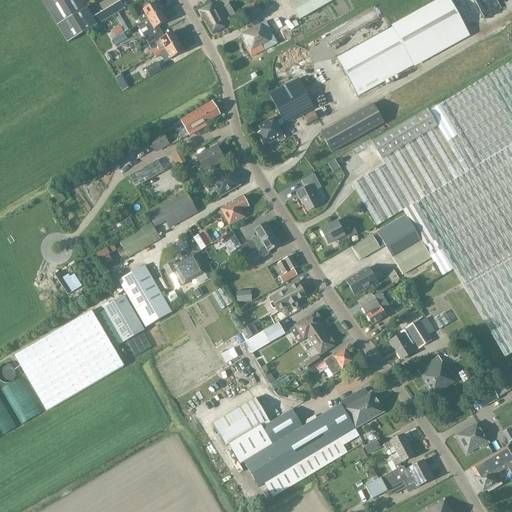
[(97,26),(118,13),(125,9),(120,1),(92,17),(87,8),(81,0),(41,0),(67,43),(97,26)]
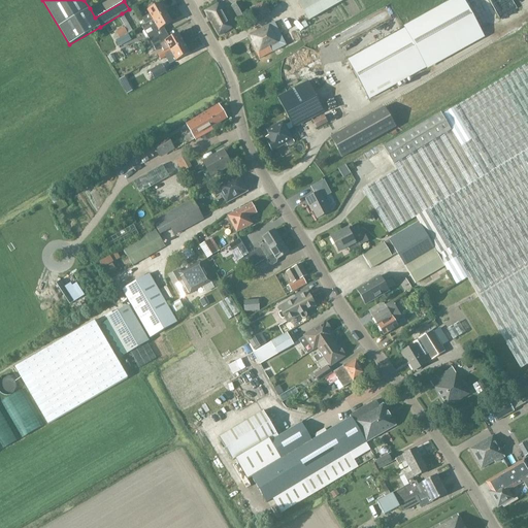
[(257,0),(256,0),(243,5),(251,21),(264,14),(257,0)]
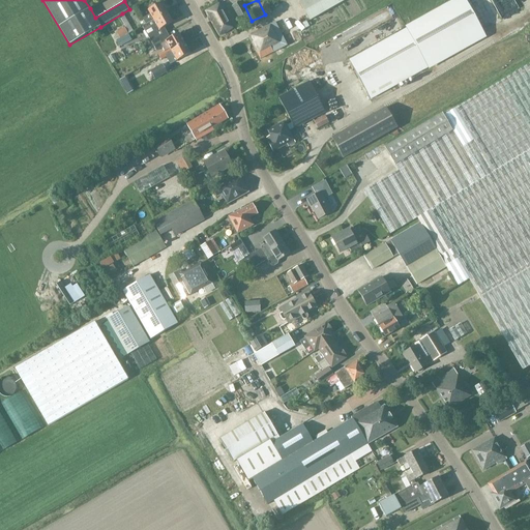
[(302,0),(300,2),(307,16),(311,21),(346,0),(302,0)]
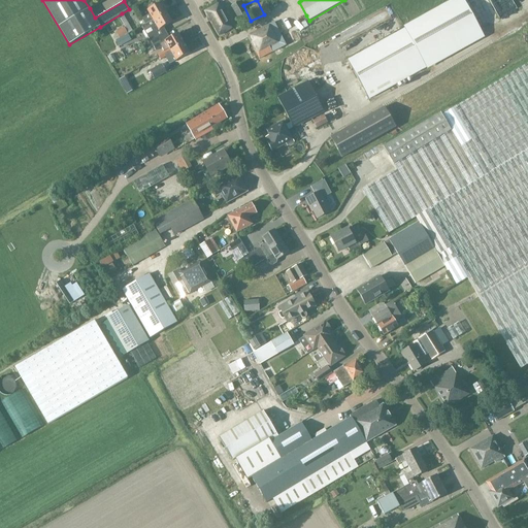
[(405,29),(348,60),(368,99),(394,85),(426,67),(426,68),(484,36),(463,0),(455,0),(404,28),(405,29)]
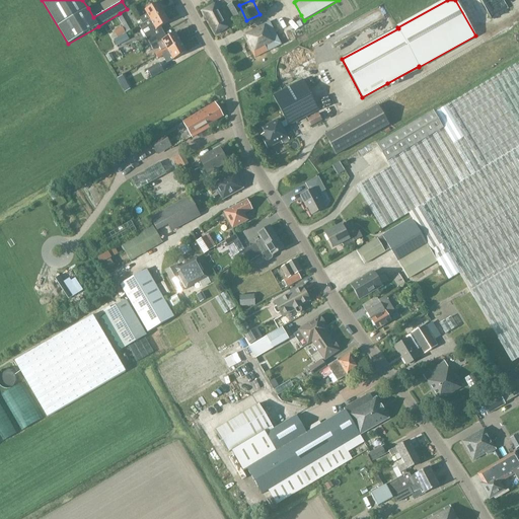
[(518,0),(505,0),(511,9),(518,5),(518,0)]
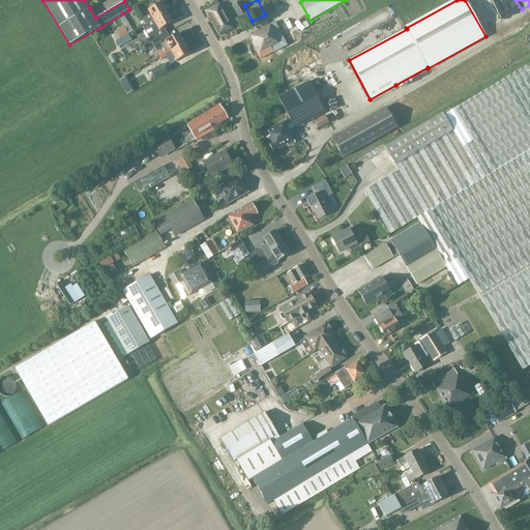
[(247,13),(241,1),(232,6),(238,19),(247,13)]
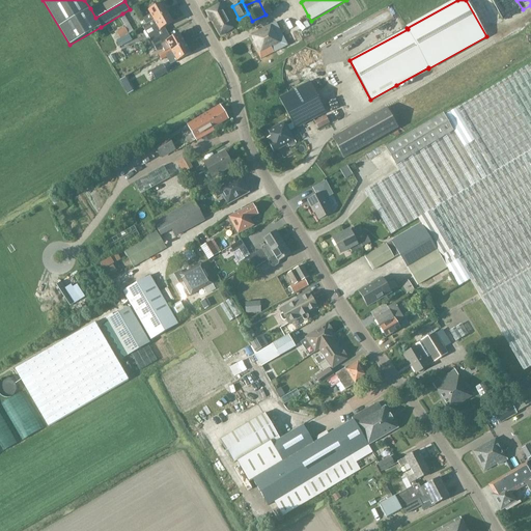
[(142,19),(145,25),(155,21),(167,12),(162,2),(147,11),(149,15),(142,19)]
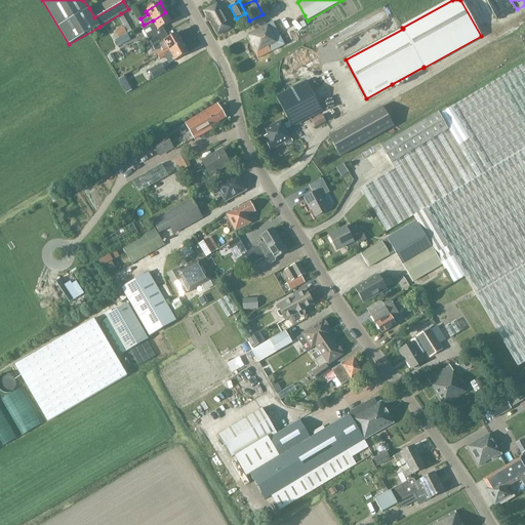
[(218,4),(204,12),(217,36),(231,28),(221,10),(219,7),(218,4)]
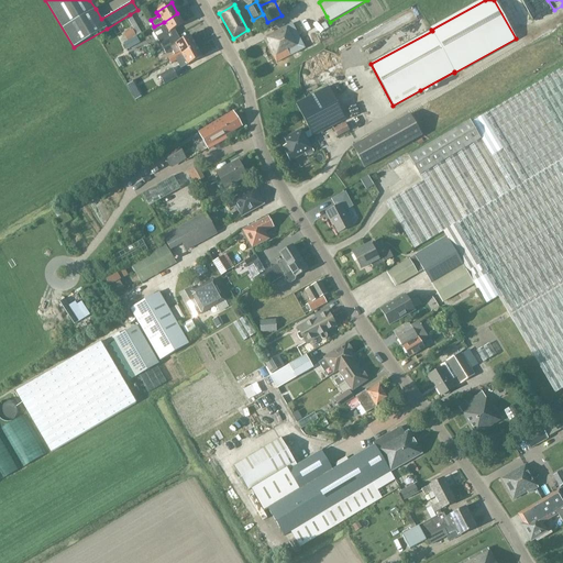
[(154,26),(151,29),(153,34),(156,39),(161,45),(178,35),(175,30),(184,24),(177,13),(164,22),(154,26)]
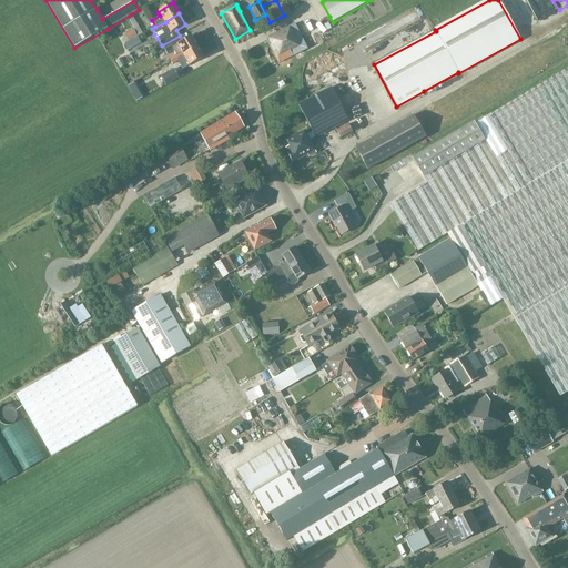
[(279,64),(307,49),(294,24),(266,39),(279,64)]
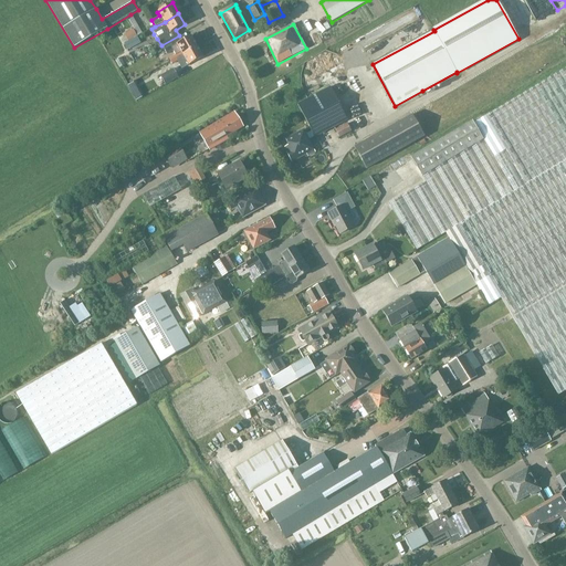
[(121,40),(130,37),(127,28),(118,31),(121,40)]
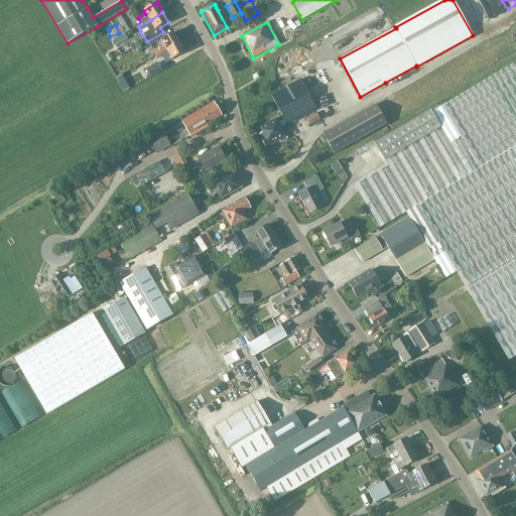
[(155,56),(180,42),(174,32),(166,37),(163,32),(147,41),(152,50),(157,46),(160,50),(154,53),(155,56)]
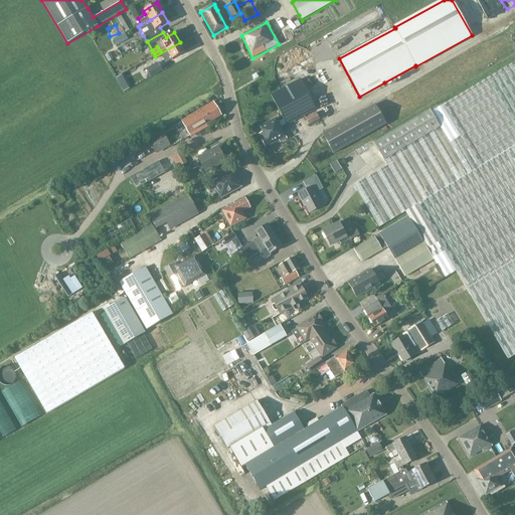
[(180,42),(155,56),(157,59),(161,56),(165,63),(172,59),(185,52),(180,42)]
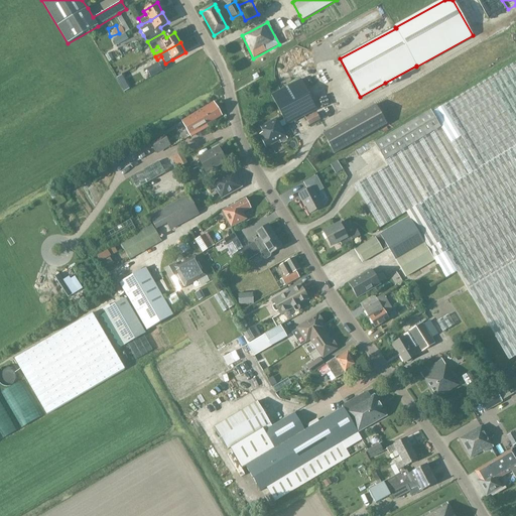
[(408,212),(410,217),(434,261),(445,279),(457,272),(509,361),(515,357),(515,61),(431,112),(440,128),(385,161),(388,166),(355,186),(380,229),(408,212)]
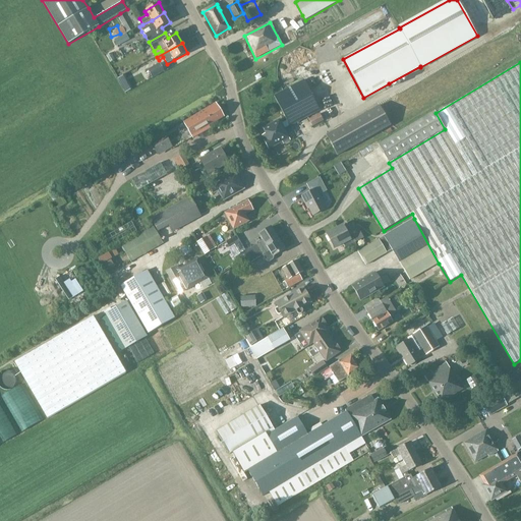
[(160,63),(149,70),(153,77),(165,71),(160,63)]
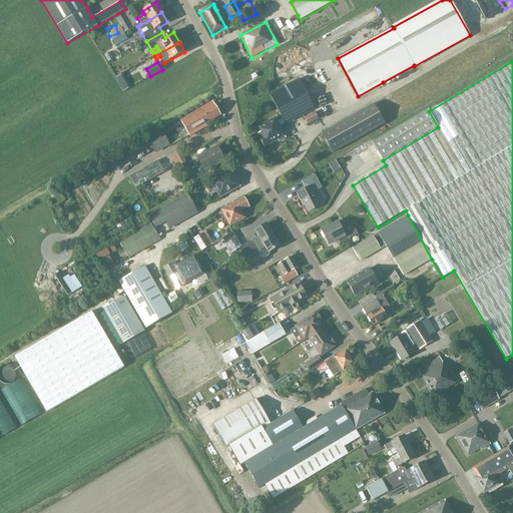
[(133,69),(135,77),(142,76),(141,68),(133,69)]
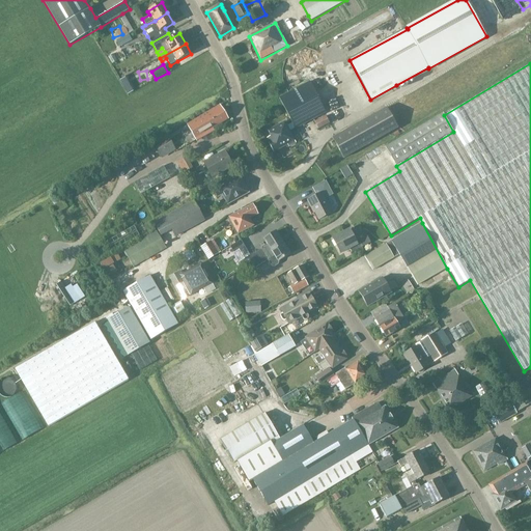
[(309,82),(279,98),(292,123),(295,129),(296,129),(326,113),(309,82)]
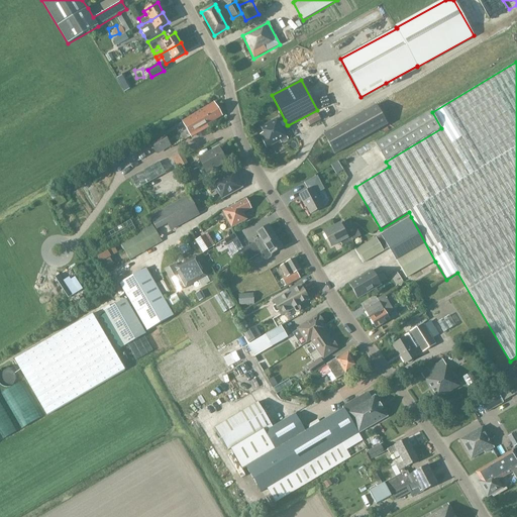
[(332,91),(338,103),(348,98),(343,86),(332,91)]
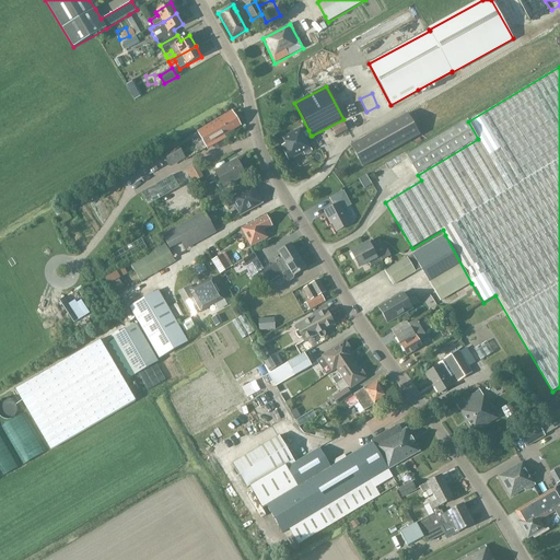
[(225,136),(242,126),(232,111),(197,131),(207,149),(226,138),(225,136)]
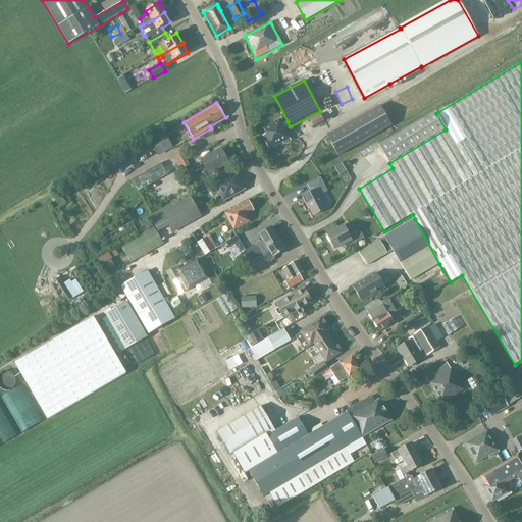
[(380,106),(326,136),(333,147),(337,156),(353,147),(392,125),(380,106)]
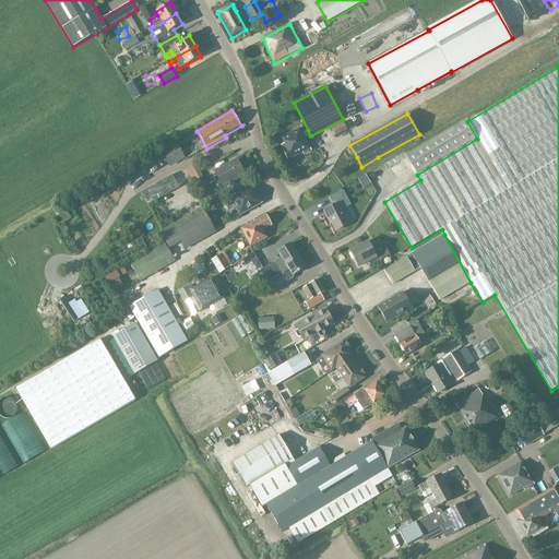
[(477,139),(467,121),(466,119),(405,155),(416,175),(417,175),(477,139)]
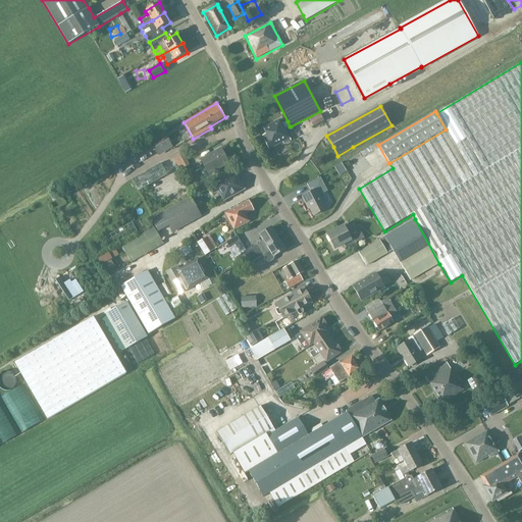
[(320,114),(309,119),(313,126),(323,121),(320,114)]
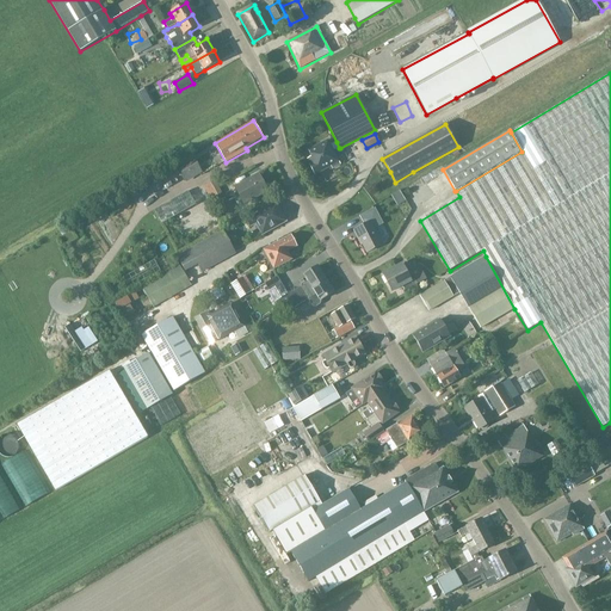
[(312,158),(307,159),(310,165),(309,166),(313,172),(314,176),(320,172),(331,167),(332,168),(340,165),(333,152),(329,144),(327,140),(308,150),(312,158)]
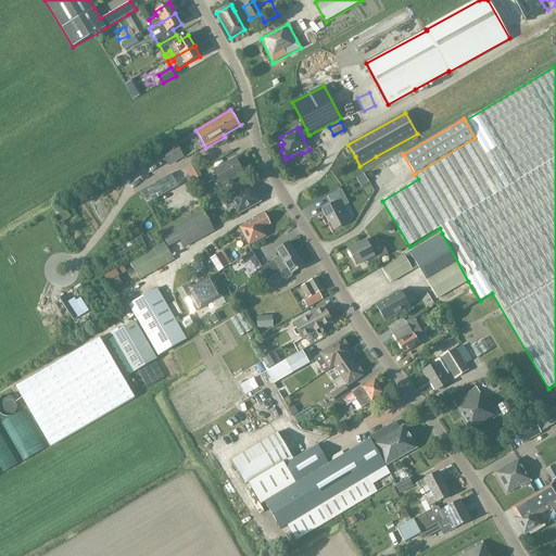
[(172,148),(158,155),(162,164),(177,156),(172,148)]
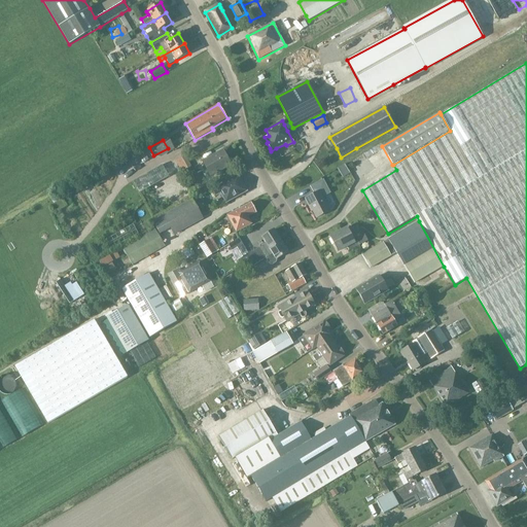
[(372,145),(358,153),(360,159),(375,150),(372,145)]
